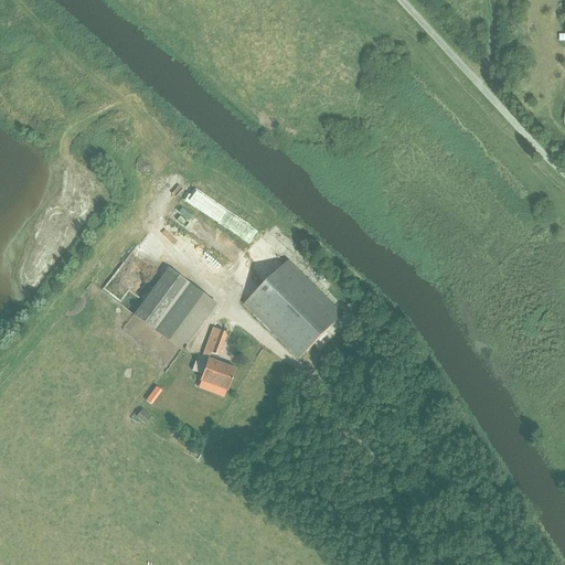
[(189,253),(194,246),(184,238),(179,246),(189,253)]
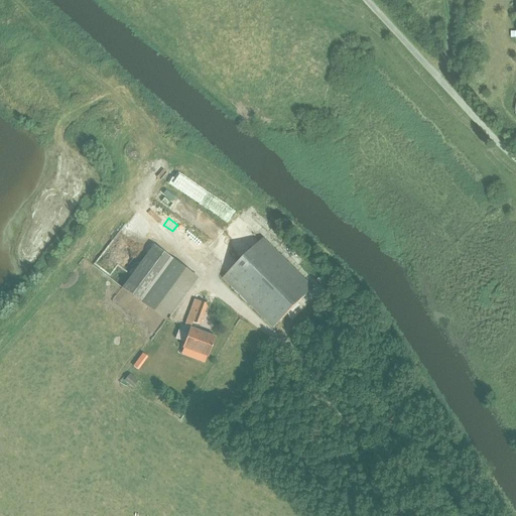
[(273,328),(313,288),(263,238),(223,278),(273,328)]
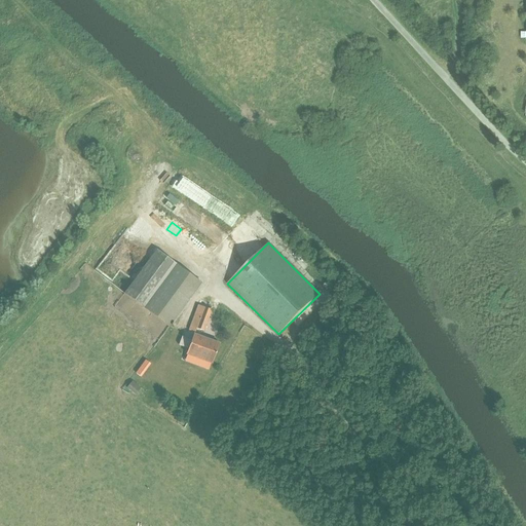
[(123,294),(168,327),(200,283),(156,250),(123,294)]
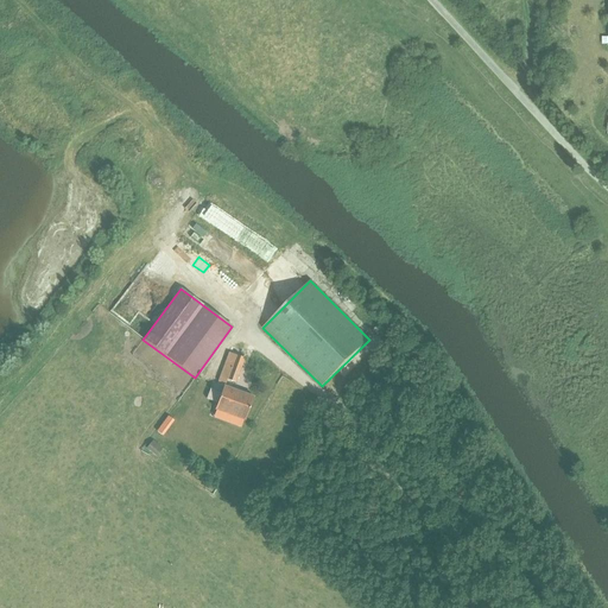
[(245,359),(235,355),(228,353),(217,381),(225,384),(226,379),(235,382),(245,359)]
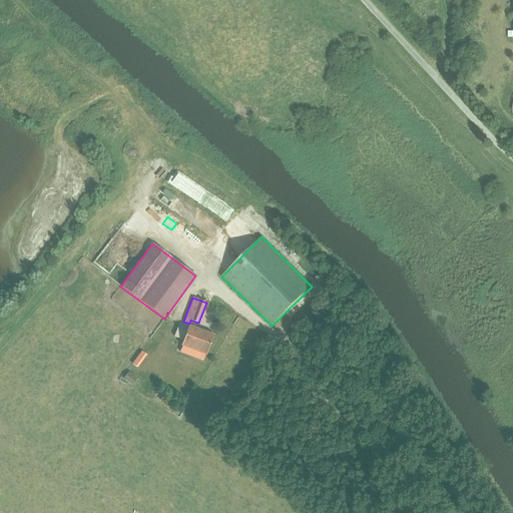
[(152,331),(161,318),(155,314),(146,328),(152,331)]
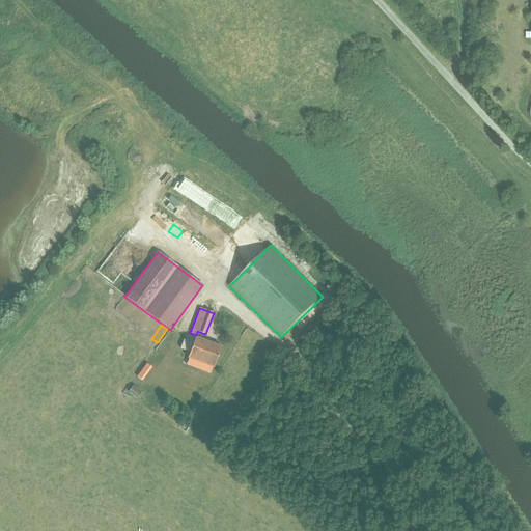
[(132,335),(129,339),(139,344),(141,340),(132,335)]
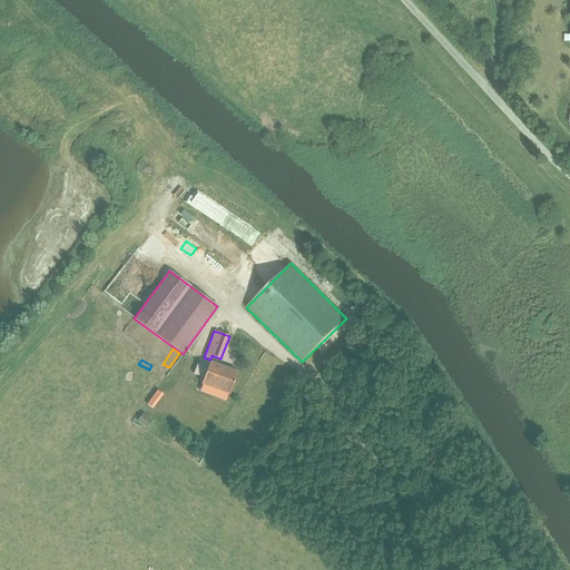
[(229,394),(237,373),(209,362),(202,384),(229,394)]
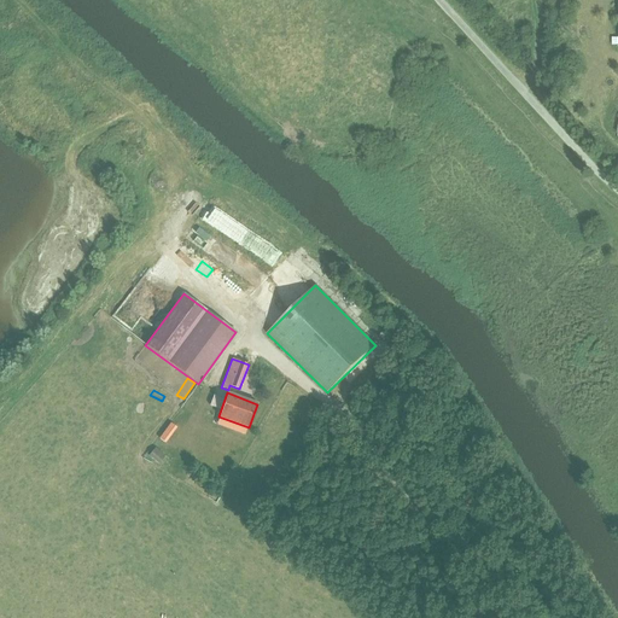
[(155,448),(149,455),(159,465),(165,456),(155,448)]
